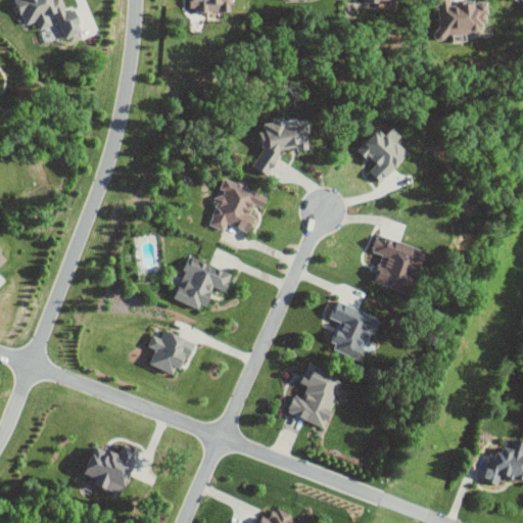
[(18,0),(28,24),(36,19),(39,28),(58,19),(65,37),(83,31),(75,8),(66,11),(61,0),(18,0)]
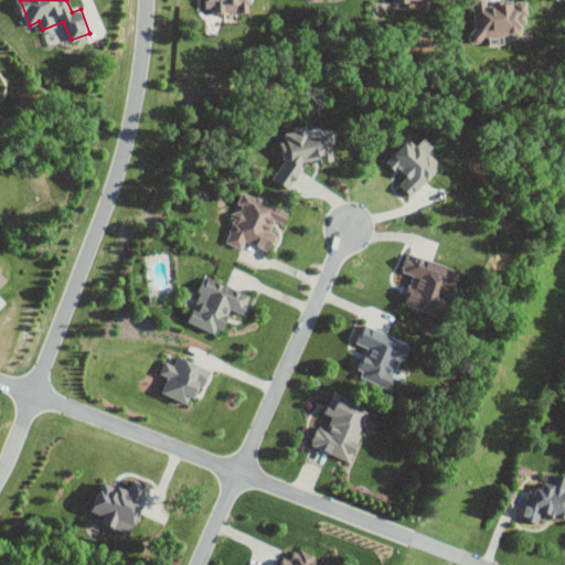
[(252,10),(251,0),(205,0),(205,11),(252,10)]
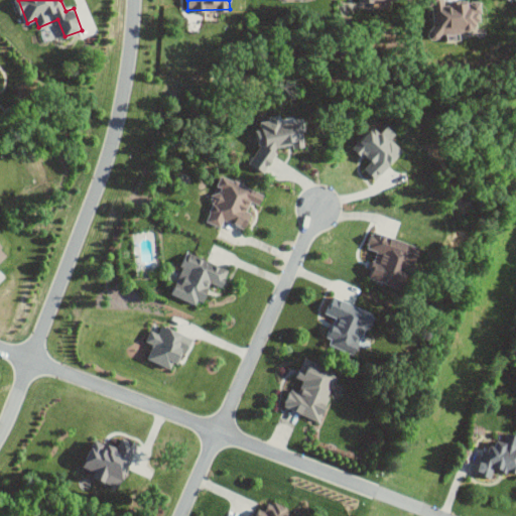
[(434,33),(481,30),(480,0),(444,2),(443,0),(425,0),(425,6),(432,5),(434,33)]
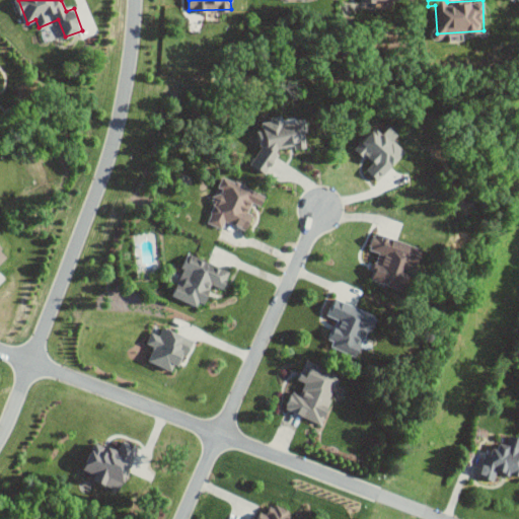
[(277,165),(274,148),(293,145),(294,149),(307,147),(302,119),(282,122),(281,117),(261,120),(263,131),(252,133),(258,168),(277,165)]
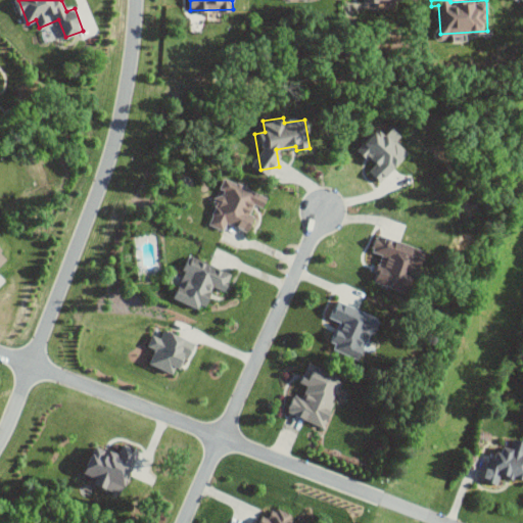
[(381,182),(408,150),(395,140),(400,134),(391,127),(385,134),(376,126),(358,148),(375,162),(369,171),(381,182)]
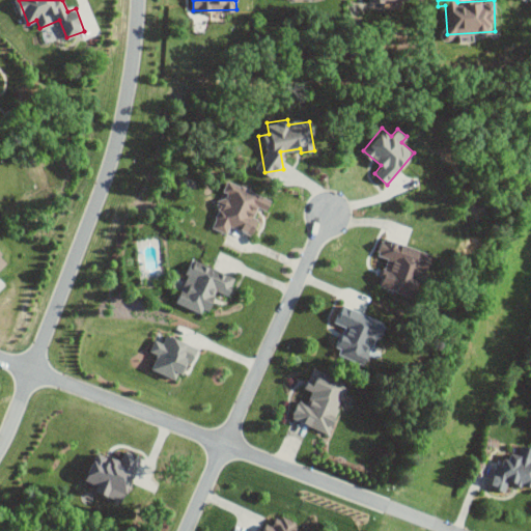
[(272,199),(227,179),(222,191),(225,192),(211,226),(227,233),(230,225),(252,234),(259,218),(254,216),(258,207),(267,211),(272,199)]
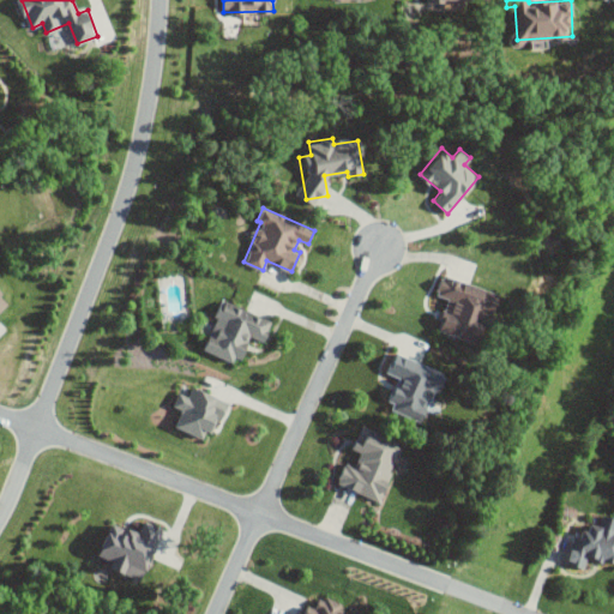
[(499,293),(443,275),(437,294),(447,298),(438,330),(483,344),(499,293)]
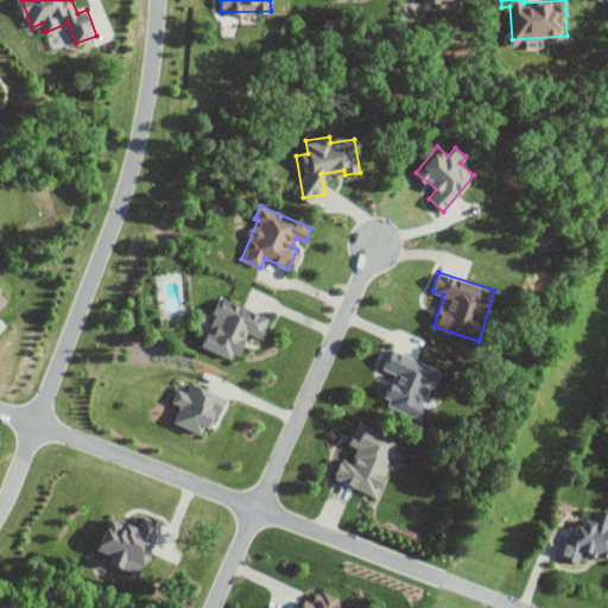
[(0,308),(11,298),(0,287),(0,308)]
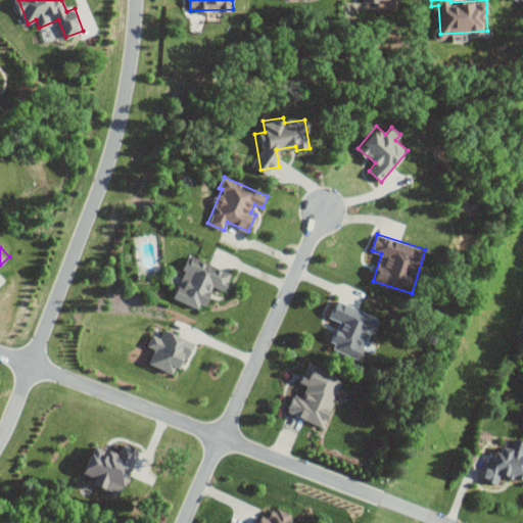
[(173,297),(203,310),(212,285),(225,290),(232,273),(189,255),(173,297)]
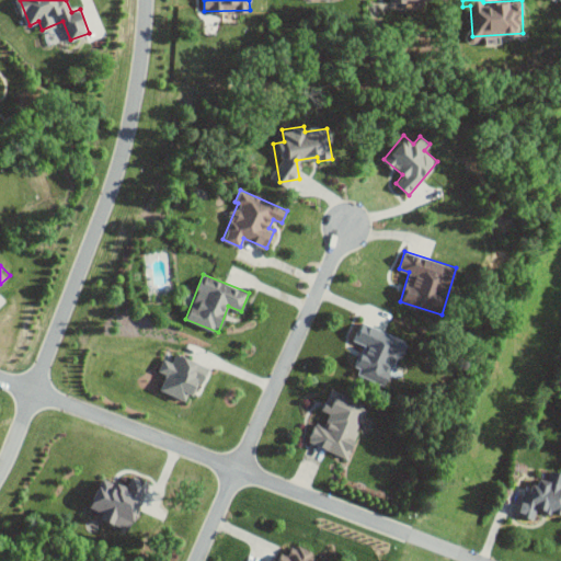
[(354,373),(387,386),(405,340),(362,322),(355,340),(366,344),(354,373)]
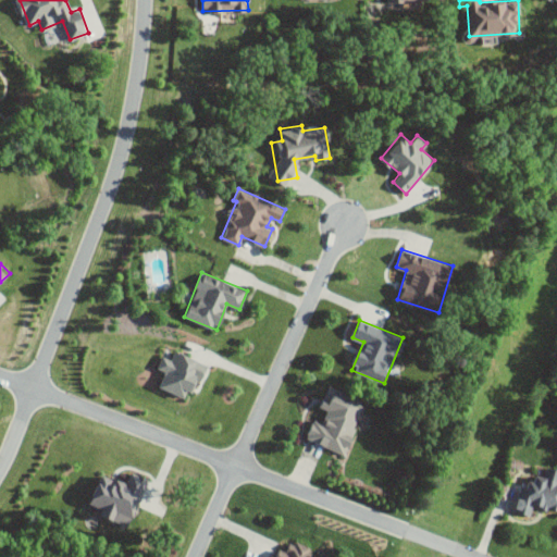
[(159,387),(189,399),(205,362),(174,350),(171,359),(162,355),(157,368),(165,371),(159,387)]
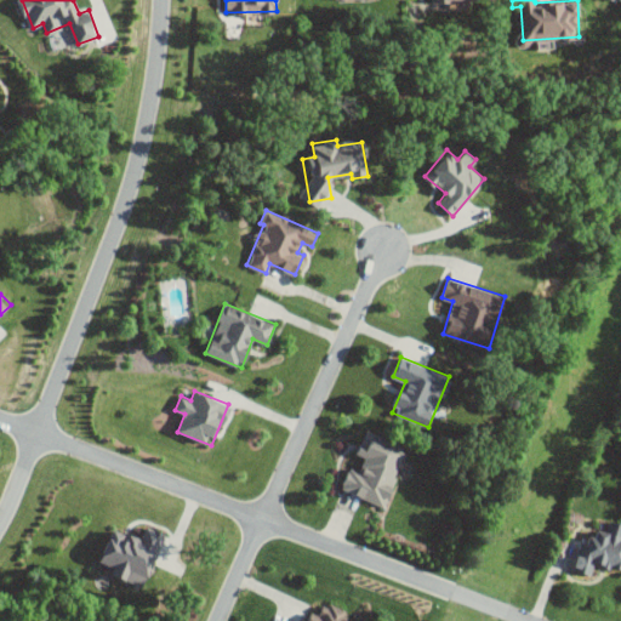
[(386,506),(408,445),(364,431),(357,454),(364,456),(359,471),(348,467),(341,490),(386,506)]
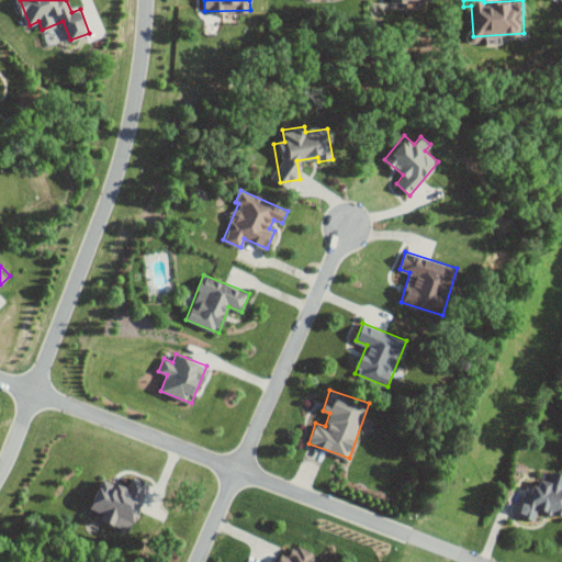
[(561,515),(561,472),(551,470),(549,481),(532,476),(521,516),(535,519),(538,509),(561,515)]
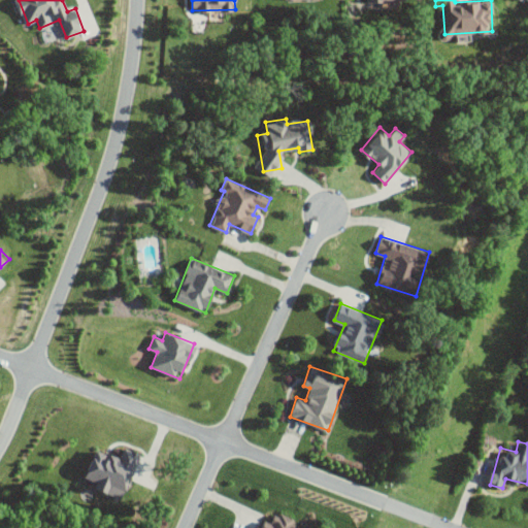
[(123,499),(140,453),(124,447),(120,457),(97,449),(84,485),(123,499)]
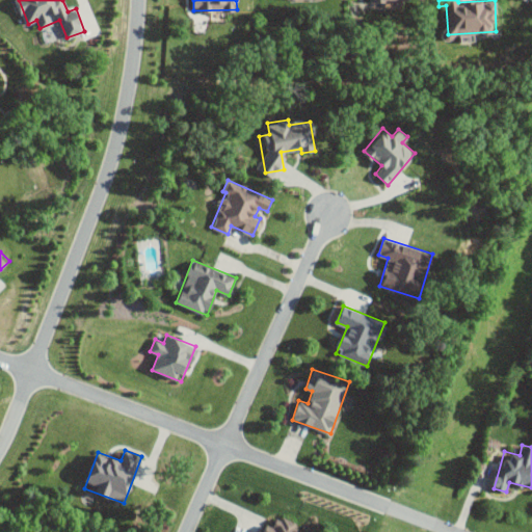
[(297,531),(300,525),(277,516),(273,526),(267,524),(263,531),(297,531)]
